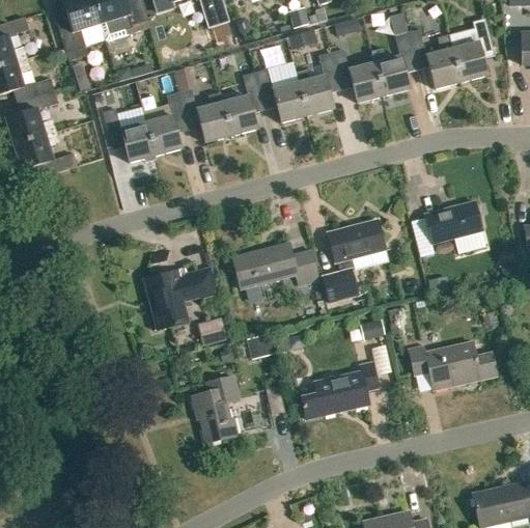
[(62,22),(57,24),(68,60),(88,54),(85,46),(80,29),(101,23),(92,0),(61,0),(67,20),(62,22)]
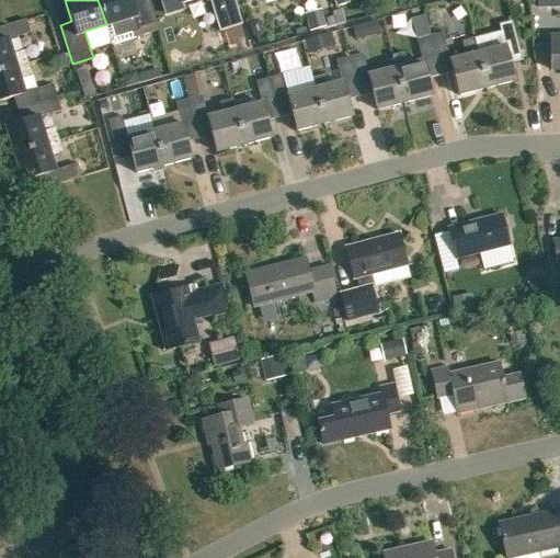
[(98,0),(106,24),(112,43),(158,27),(149,0),(98,0)]
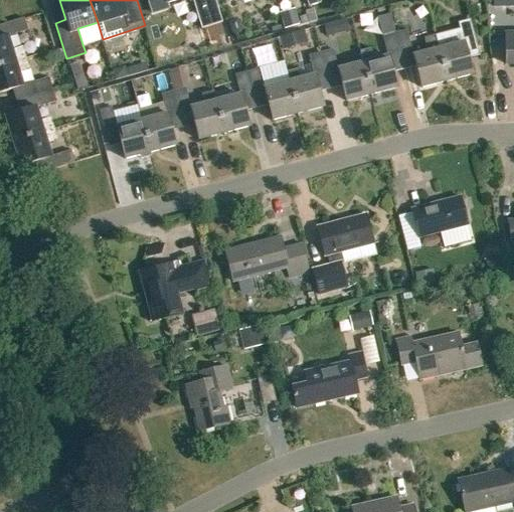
[(166,0),(166,1),(169,0),(193,0),(197,12),(201,26),(222,20),(217,6),(215,0),(166,0)]
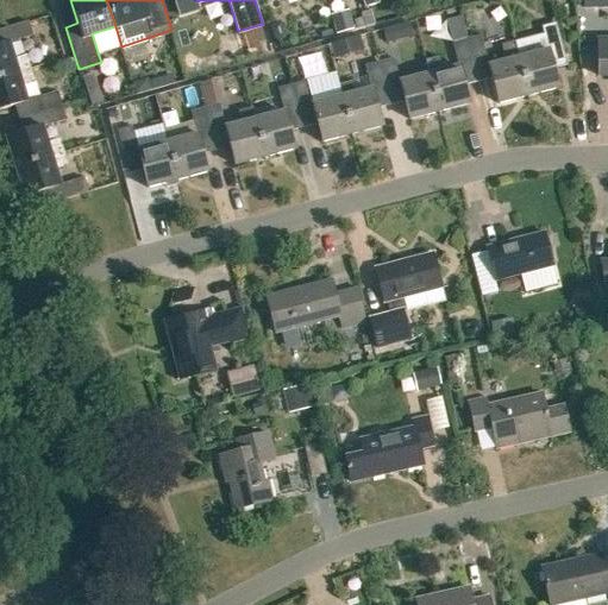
[(351,16),(333,20),(337,32),(355,27),(352,17),(351,16)]
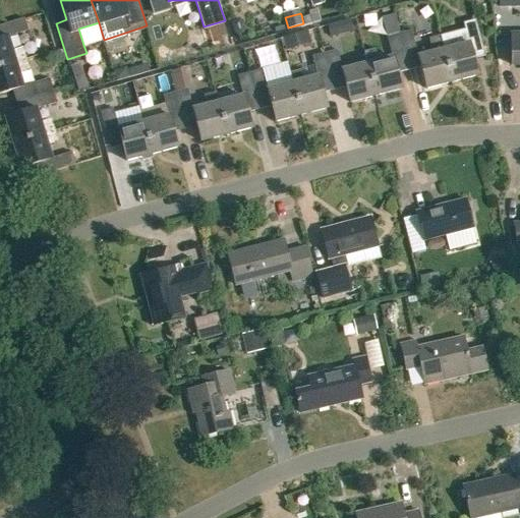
[(0,64),(29,55),(24,44),(12,47),(8,35),(27,29),(24,15),(0,22),(0,64)]
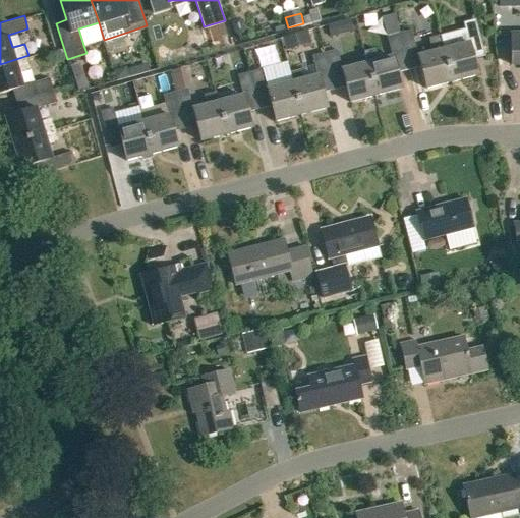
[(444,48),(452,79),(477,73),(473,57),(485,54),(475,17),(463,20),(469,41),(444,48)]
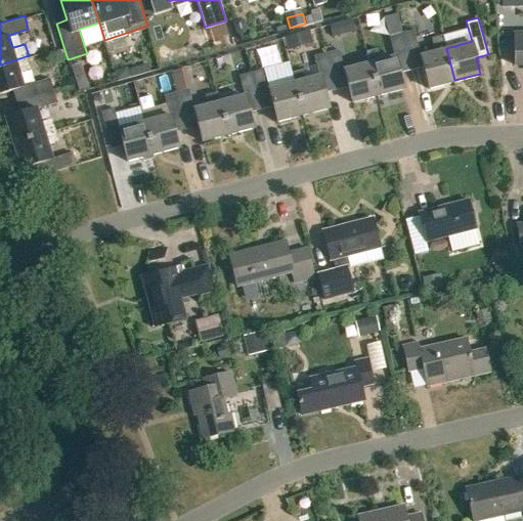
[(338,22),(330,24),(333,35),(341,33),(338,22)]
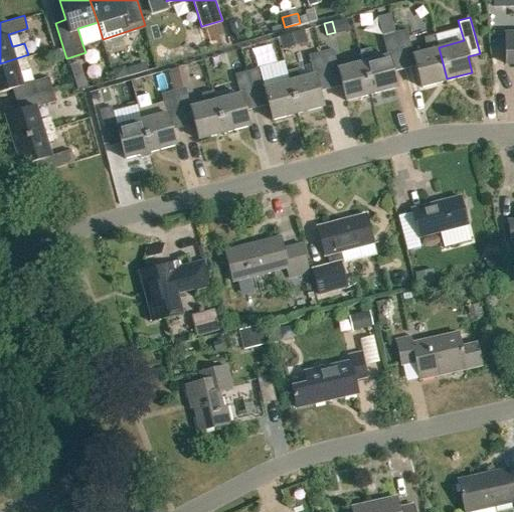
[(308,27),(283,34),(287,47),(311,39),(308,27)]
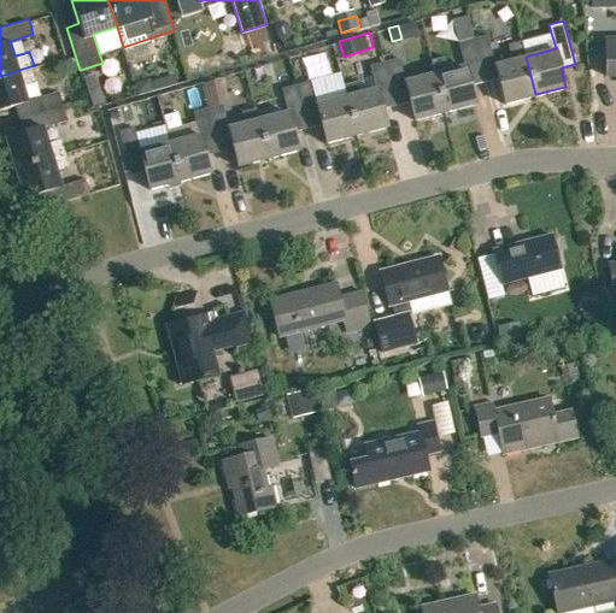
[(474,36),(485,81),(498,76),(505,102),(535,94),(526,57),(496,64),(487,33),(474,36)]
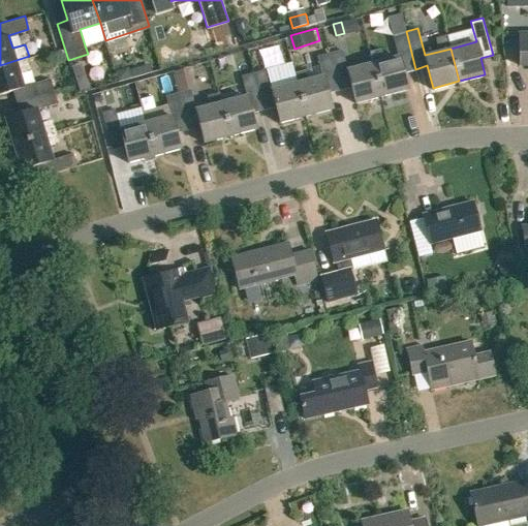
[(373,62),(381,95),(407,88),(403,72),(415,69),(406,31),(394,35),(399,56),(373,62)]
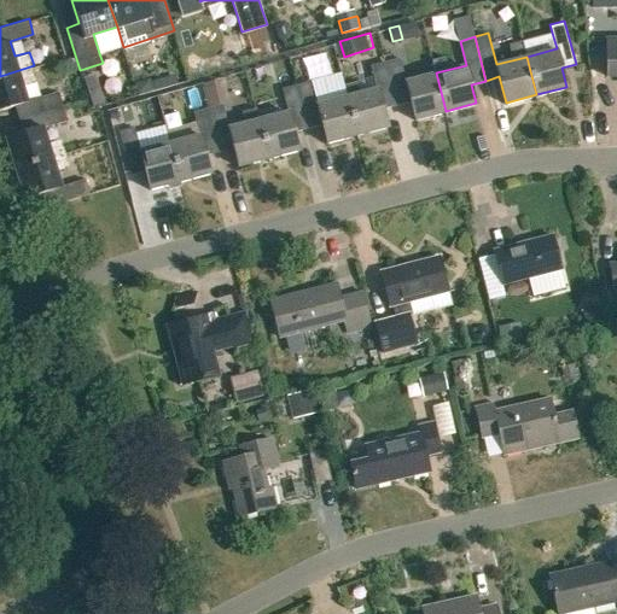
[(386,60),(396,104),(411,100),(415,118),(446,111),(436,72),(407,80),(401,56),(386,60)]
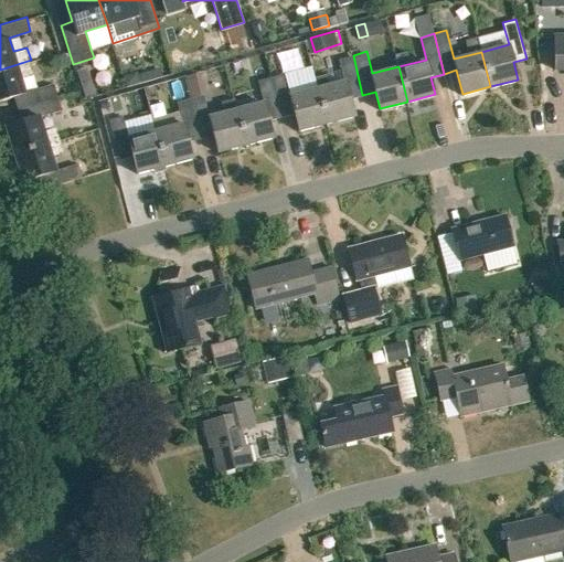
[(318,87),(327,123),(354,115),(350,98),(362,95),(353,55),(340,59),(346,81),(318,87)]
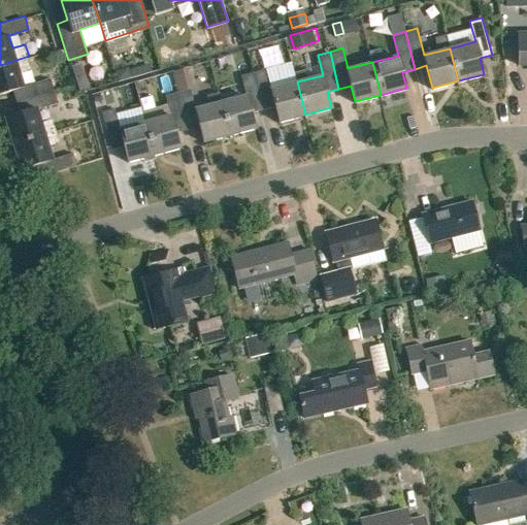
[(0,93),(13,89),(17,101),(54,89),(50,77),(24,86),(18,67),(31,63),(29,56),(0,65),(0,93)]
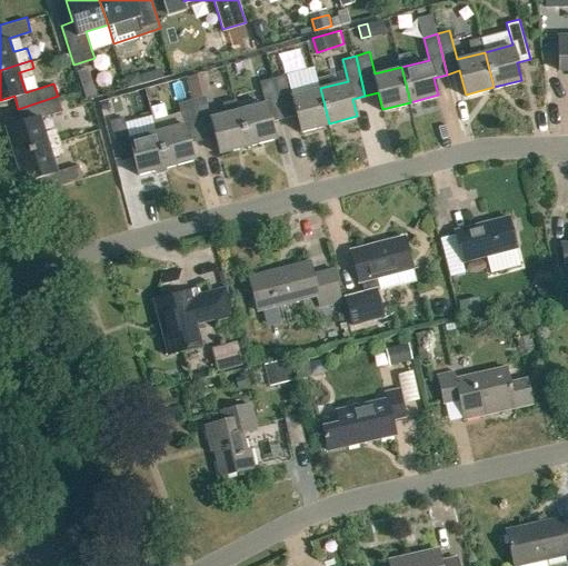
[(138,71),(125,76),(128,86),(141,82),(138,71)]
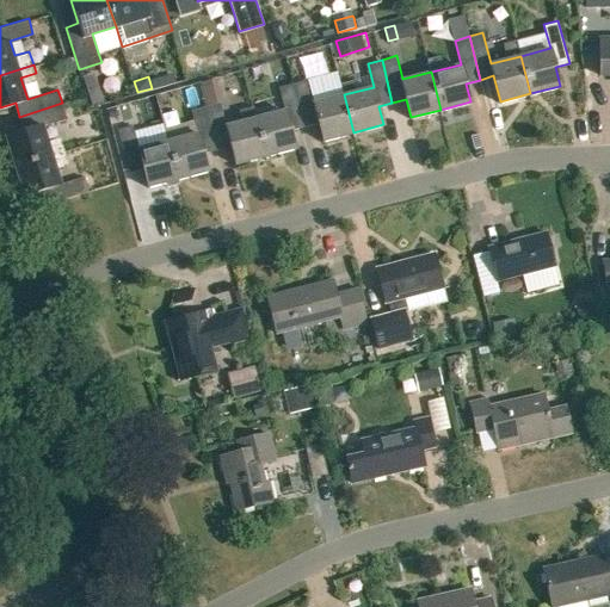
[(294,82),(305,125),(319,122),(324,140),(353,132),(344,94),(314,103),(308,79),(294,82)]
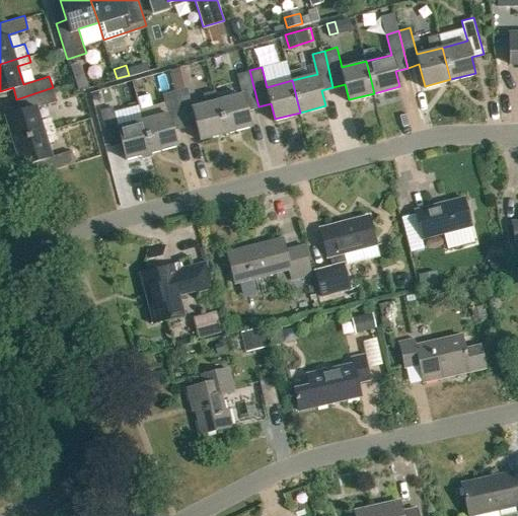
[(218,99),(225,132),(251,125),(246,109),(259,106),(249,70),(237,73),(242,93),(218,99)]
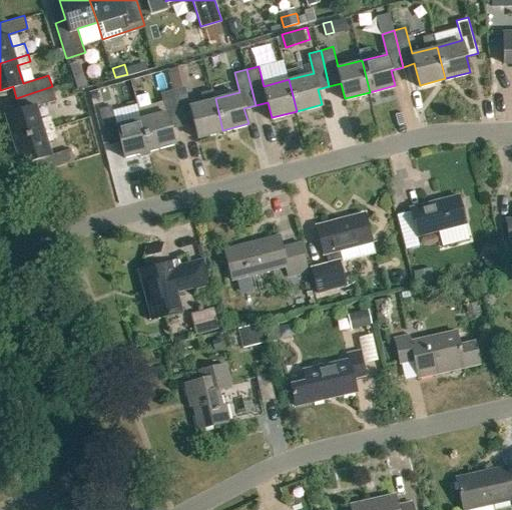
[(83,76),(73,79),(76,87),(85,84),(83,76)]
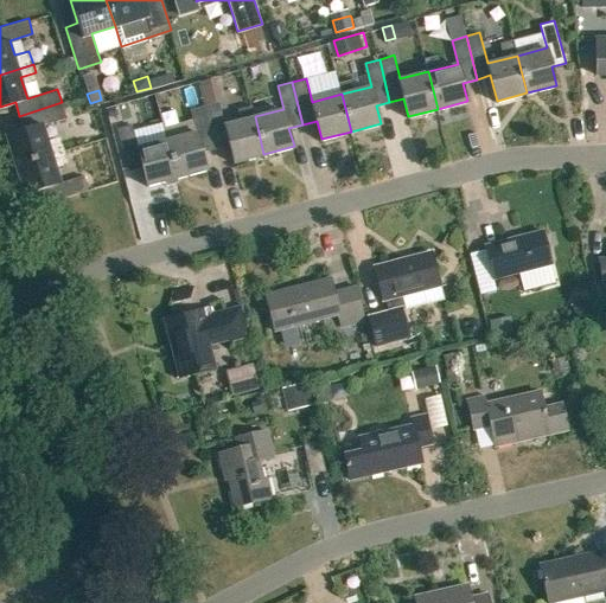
[(205,104),(216,147),(229,143),(234,162),(263,154),(255,116),(225,124),(219,101),(205,104)]
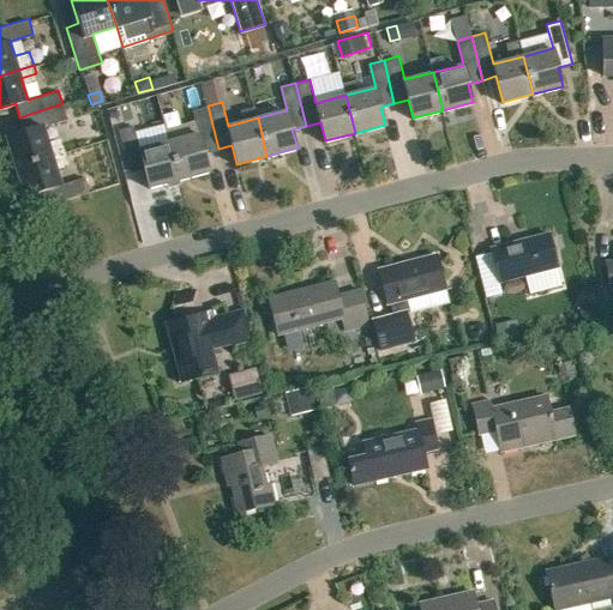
[(5,137),(14,165),(52,155),(43,125),(67,118),(62,103),(19,118),(24,131),(5,137)]
